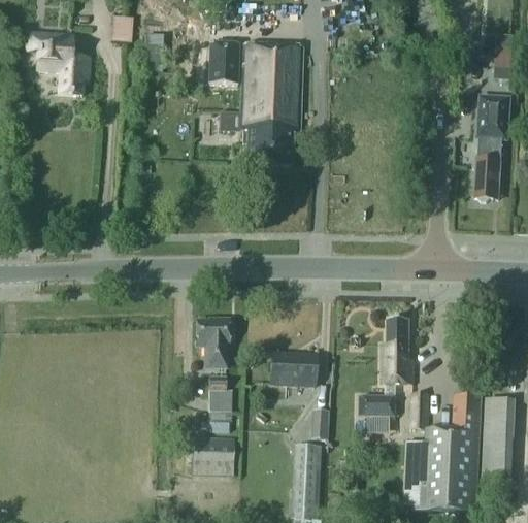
[(114,39),(131,41),(132,29),(116,27),(114,39)]
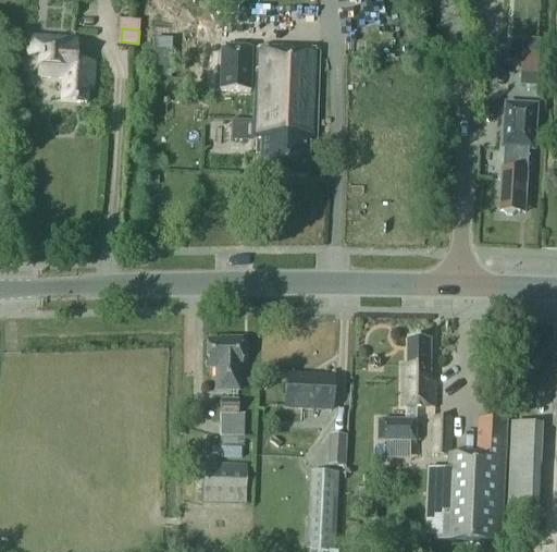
[(29,34),(28,52),(38,53),(38,60),(39,60),(38,73),(62,74),(61,96),(50,96),(49,97),(86,99),(87,84),(93,85),(94,58),(71,57),(72,40),(75,41),(75,37),(29,34)]
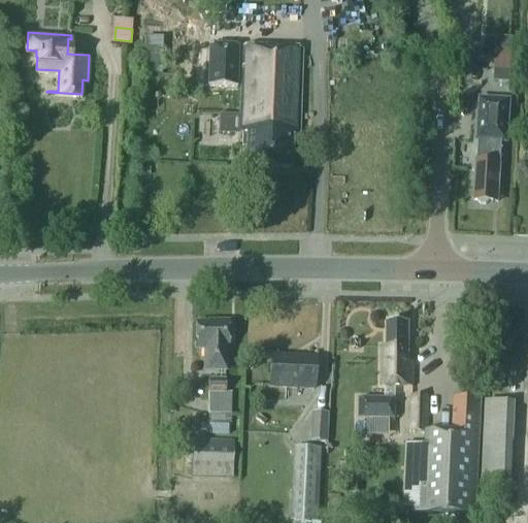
[(235,84),(236,43),(209,42),(208,83),(235,84)]
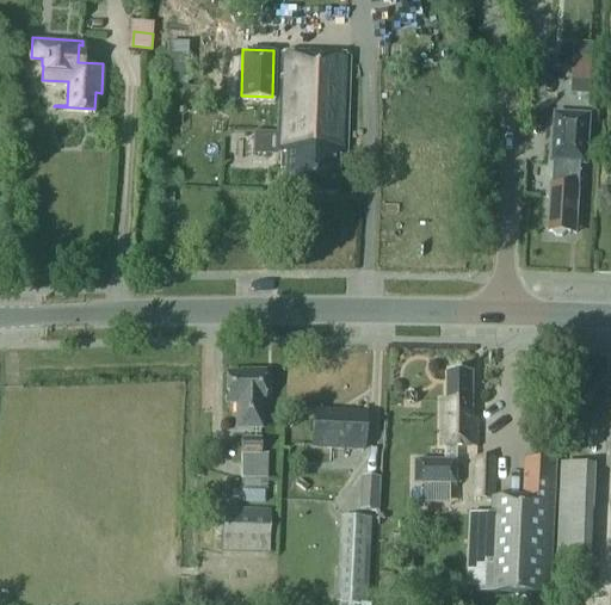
[(350,51),(281,49),(277,130),(253,129),(252,150),(279,152),(279,167),(284,167),(284,187),(337,190),(338,154),(346,154),(350,51)]
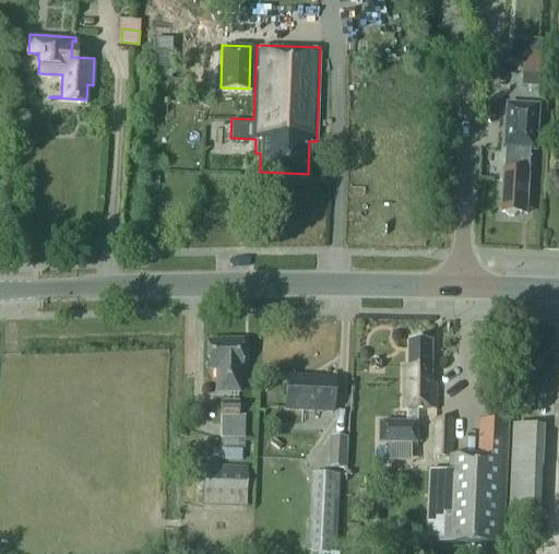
[(537,72),(538,46),(516,45),(515,71),(537,72)]
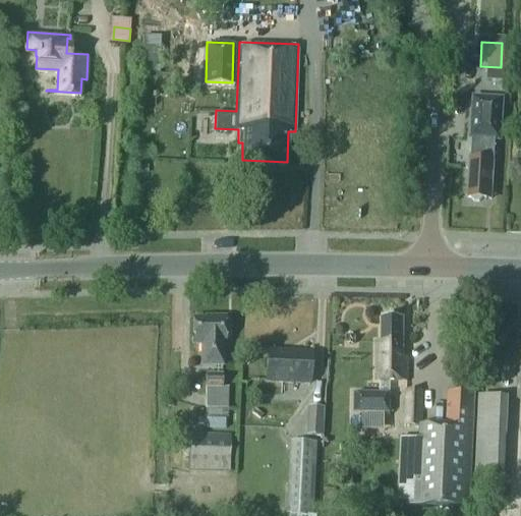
[(483,194),(490,194),(495,135),(500,135),(502,95),(473,94),(471,134),(478,134),(477,155),(470,155),(470,156),(466,159),(465,164),(469,167),(467,193),(470,193),(474,197),(479,197),(483,194)]
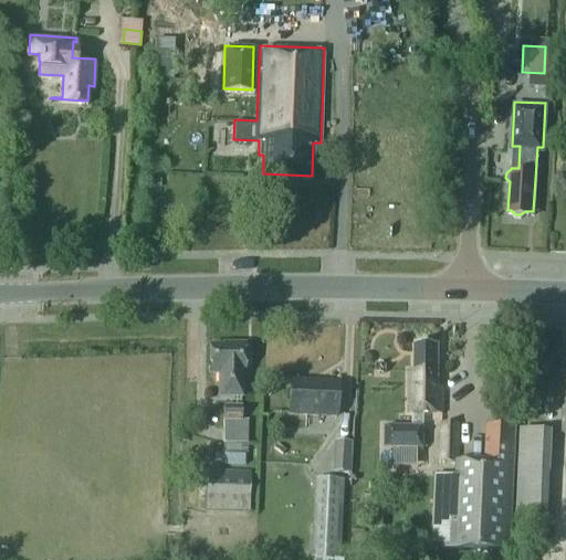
[(442,410),(442,379),(438,379),(438,339),(415,339),(415,367),(409,367),(408,409),(412,409),(412,422),(386,422),(386,443),(423,443),(423,409),(442,410)]
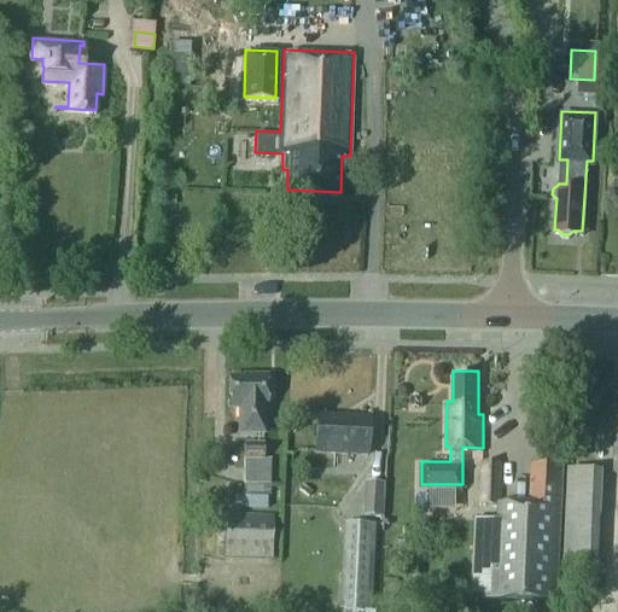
[(267,404),(267,372),(244,372),(244,374),(231,374),(231,373),(229,373),(229,404),(231,404),(231,403),(239,403),(239,429),(264,429),(264,403),(266,403),(266,404),(267,404)]
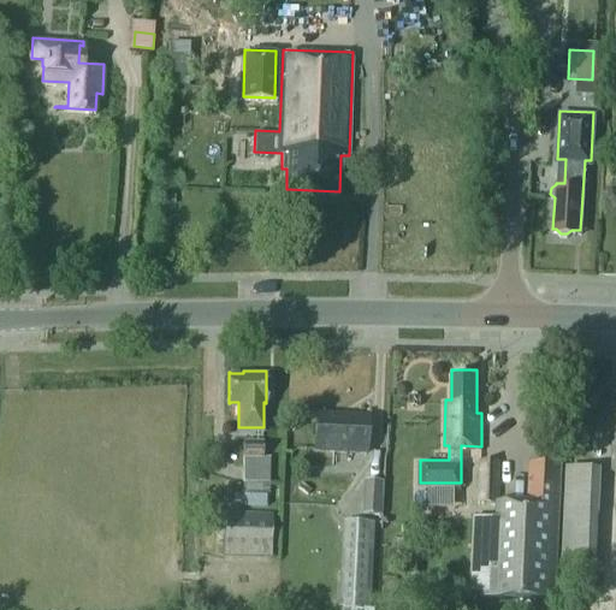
[(409,391),(409,401),(419,402),(419,392),(409,391)]
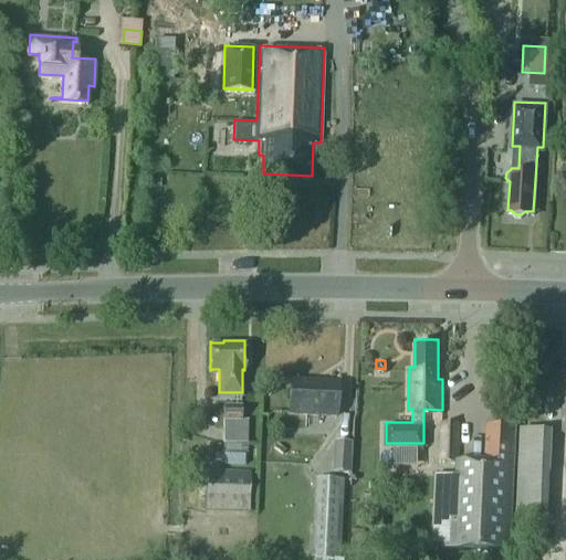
[(557,374),(558,363),(544,362),(542,393),(555,394),(556,374),(557,374)]
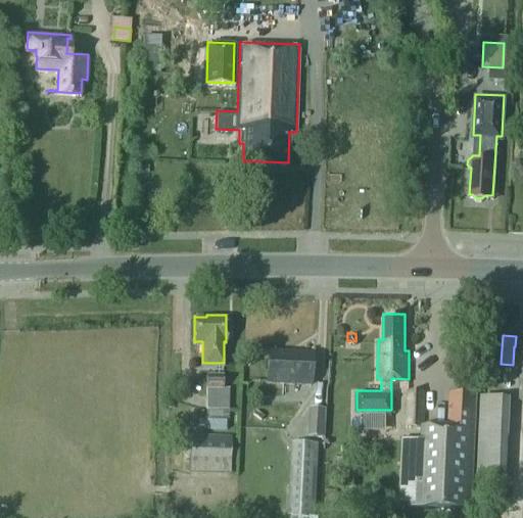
[(267,379),(311,381),(313,350),(269,348),(267,379)]
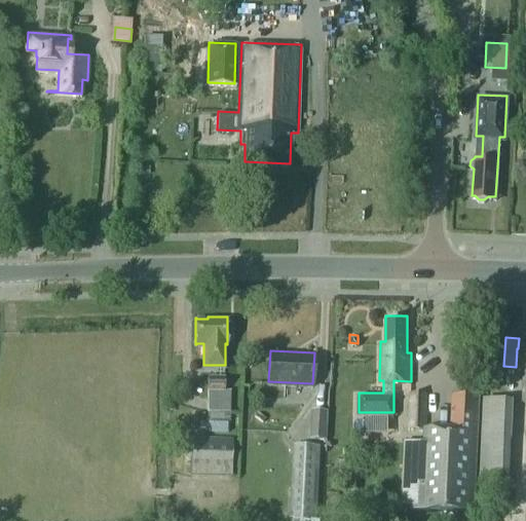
[(209,373),(209,388),(224,388),(224,373),(209,373)]
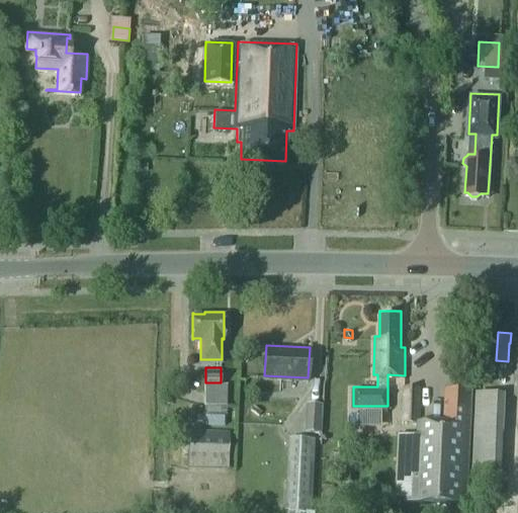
[(227,382),(221,382),(205,382),(205,411),(227,411),(227,382)]
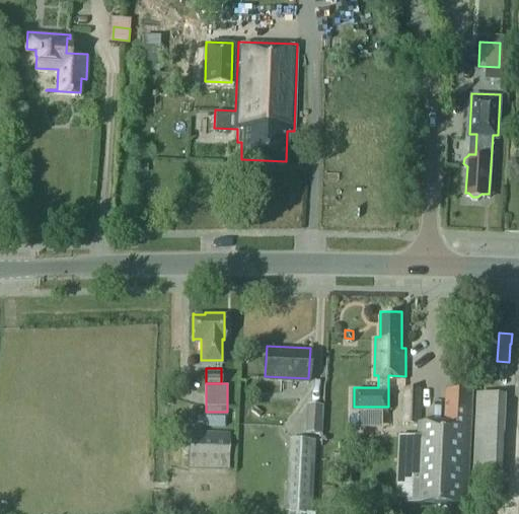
[(403,419),(420,419),(420,385),(404,385),(403,419)]
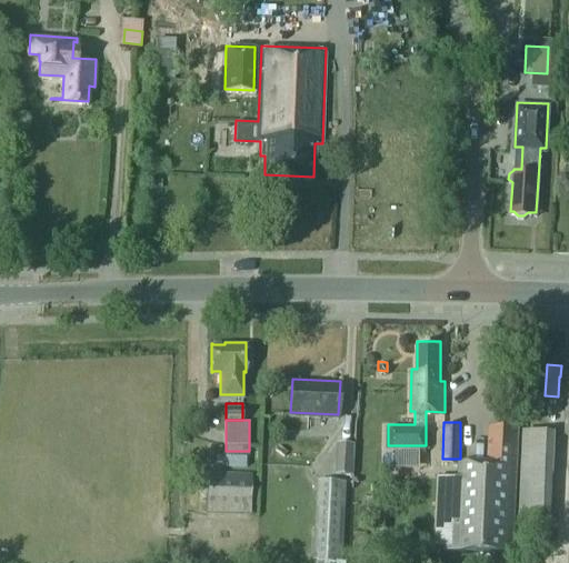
[(458,474),(438,473),(435,546),(512,549),(518,425),(489,424),(488,460),(459,459),(458,474)]
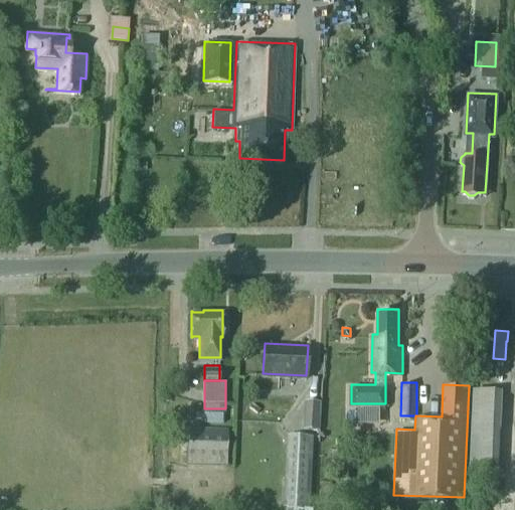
[(470,473),(499,474),(503,388),(474,386),(470,473)]
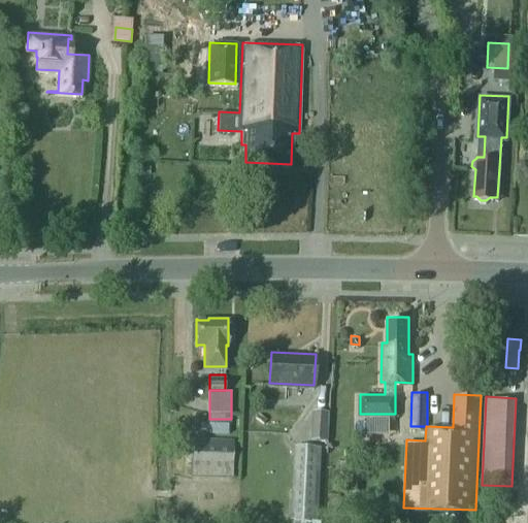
[(311,437),(328,438),(330,410),(314,409),(311,437)]
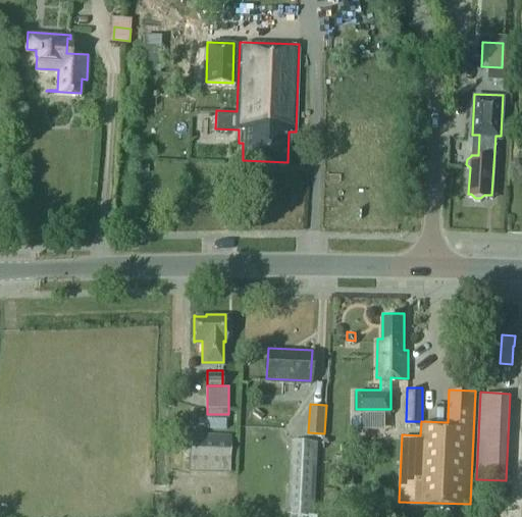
[(188,467),(229,468),(230,433),(190,432),(188,467)]
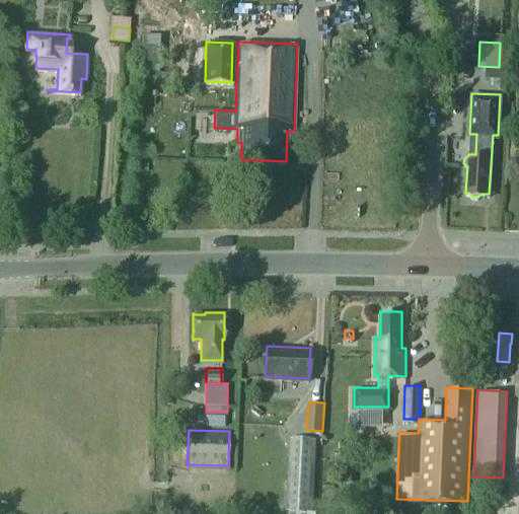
[(290,436),(287,508),(312,509),(315,437),(290,436)]
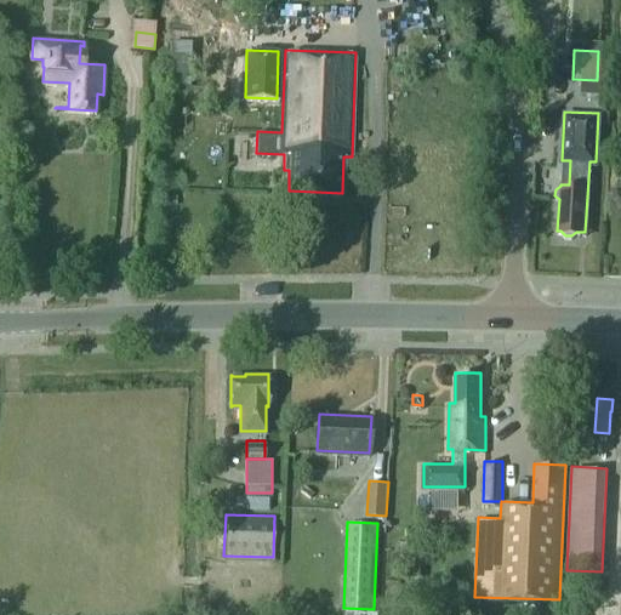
All buildings are outlined.
